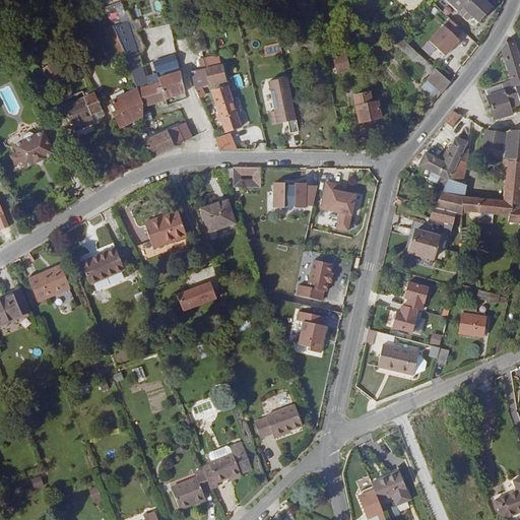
[(484,0),(444,0),(474,27),(494,7),(484,0)]
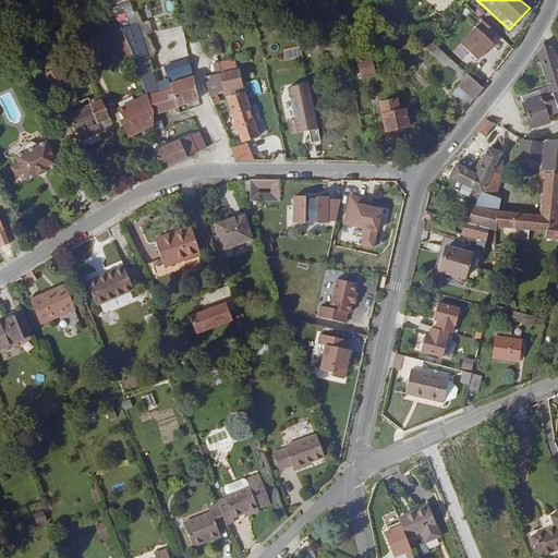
[(130,14),(117,19),(121,27),(121,28),(134,24),(130,14)]
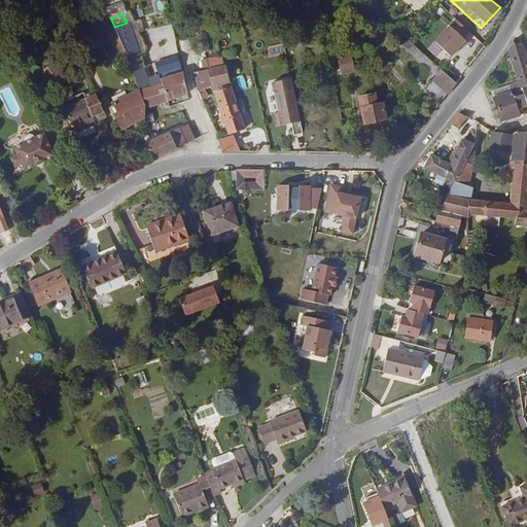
[(455,19),(434,41),(451,57),(456,50),(456,49),(458,46),(459,47),(460,48),(466,41),(462,37),(468,31),(455,19)]
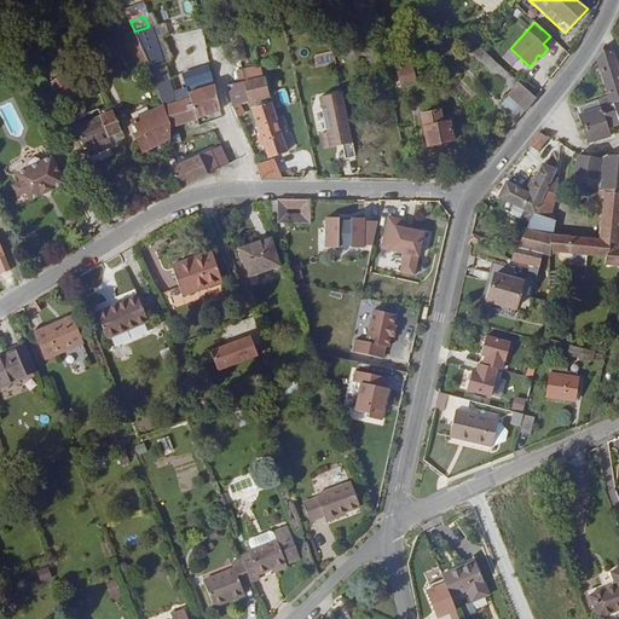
[(155,41),(149,27),(134,32),(150,67),(151,68),(163,64),(163,63),(155,41)]
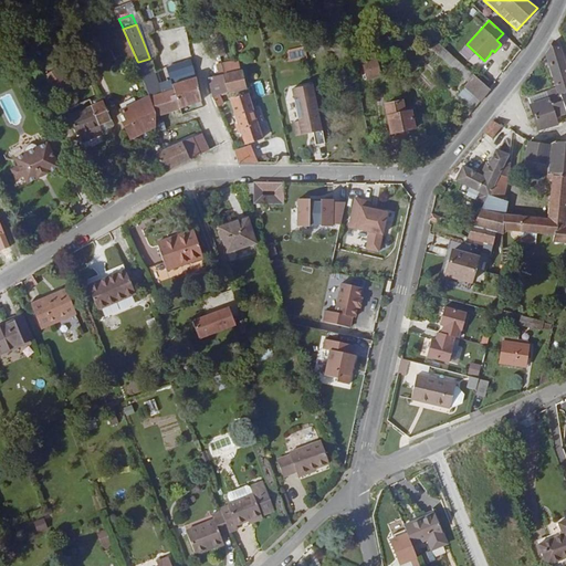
[(137,61),(123,29),(123,28),(115,31),(129,65),(137,61)]
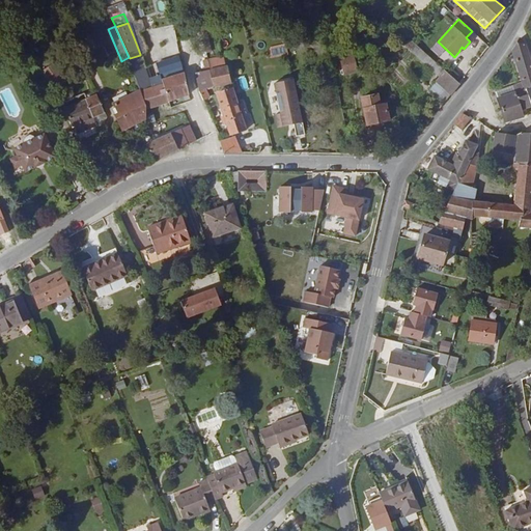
[(207,31),(202,32),(206,53),(212,52),(207,31)]
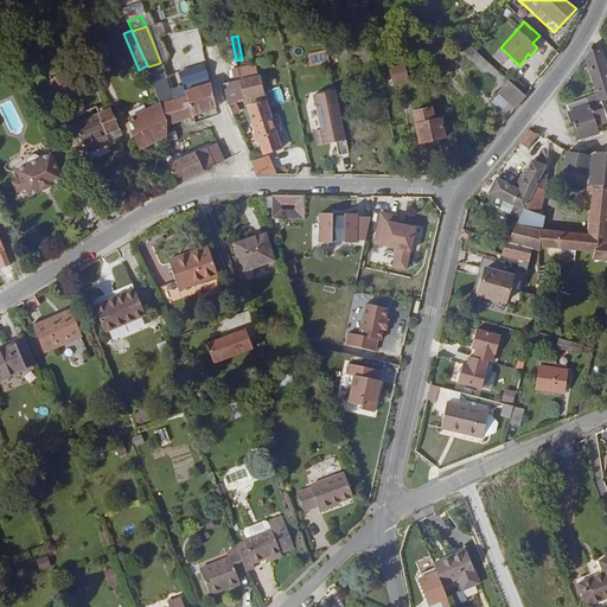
[(152,40),(160,62),(165,61),(166,57),(161,40),(158,38),(152,40)]
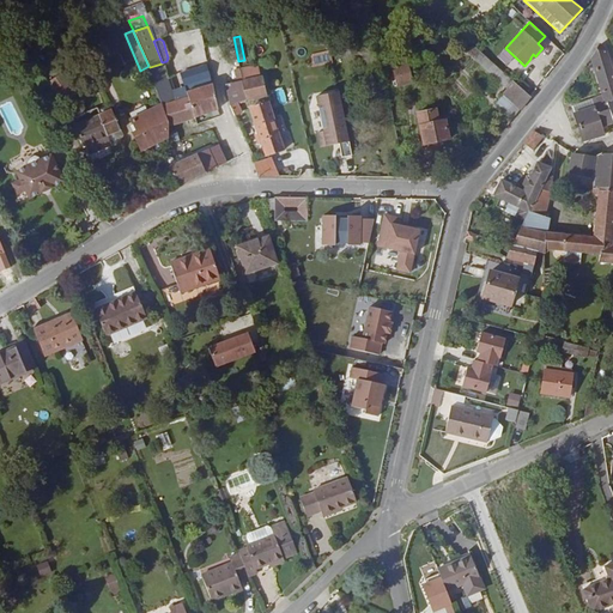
[(513,80),(493,64),(474,46),(465,50),(507,89),(513,80)]
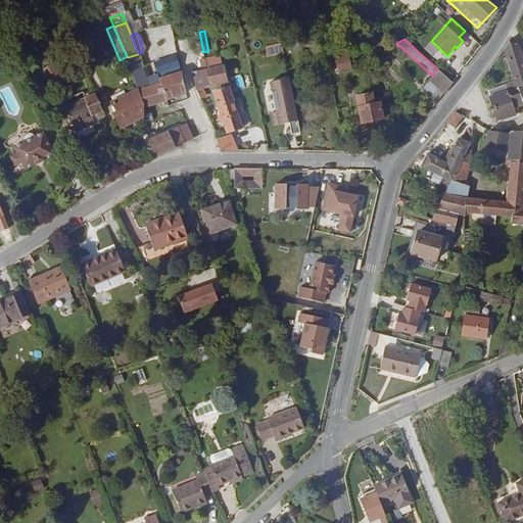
[(512,39),(505,50),(517,89),(522,86),(522,60),(517,42),(512,39)]
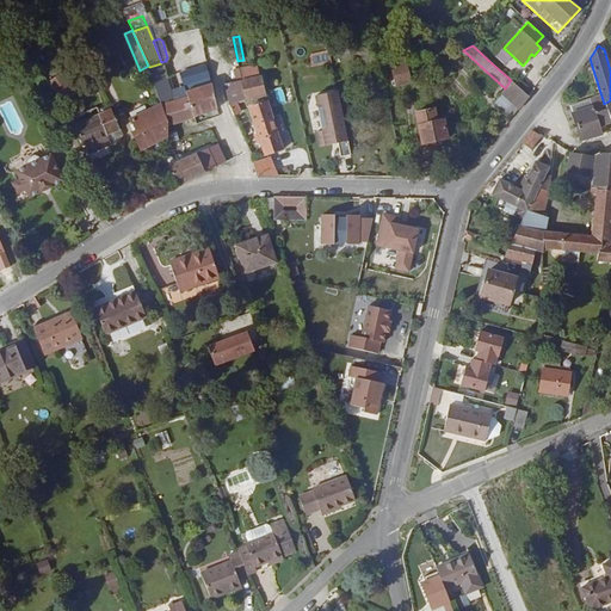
[(389,59),(390,66),(400,63),(399,56),(389,59)]
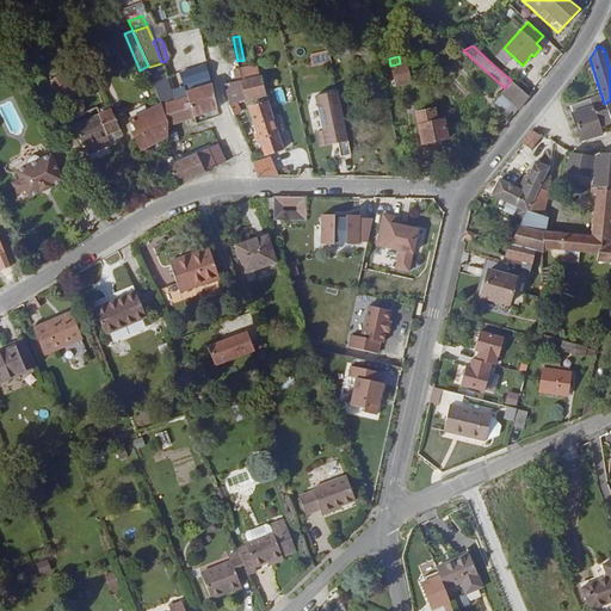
[(412,82),(408,68),(406,62),(400,63),(390,66),(392,68),(395,85),(396,86),(412,82)]
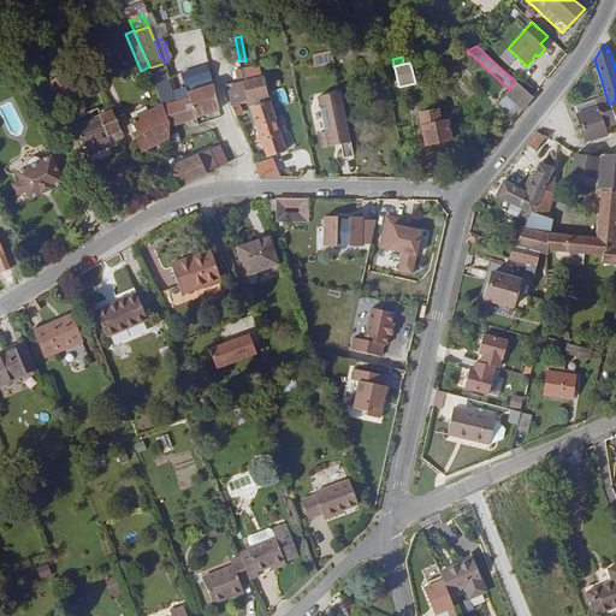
[(163,64),(150,67),(163,105),(176,101),(172,89),(169,80),(163,64)]
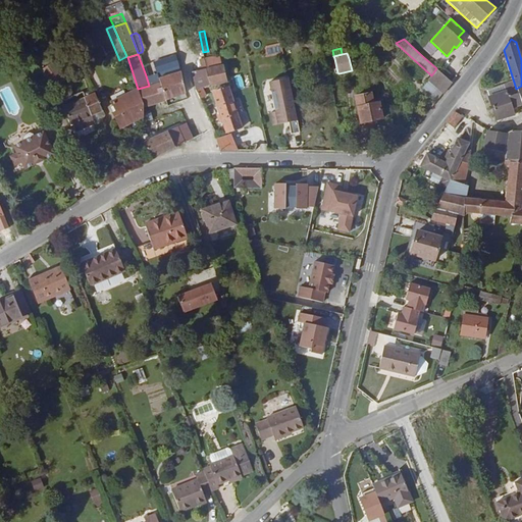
[(219,55),(204,58),(207,68),(221,65),(219,55)]
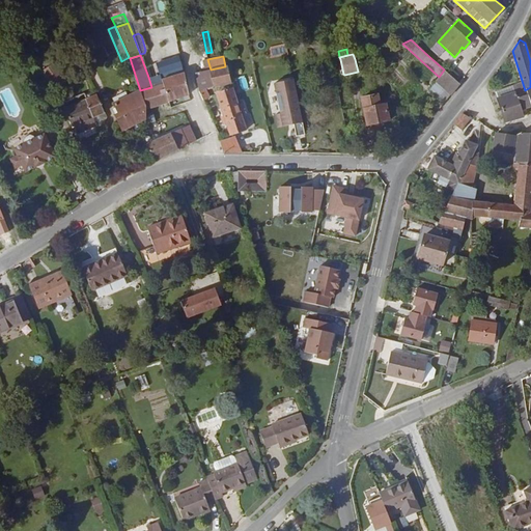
[(362,57),(355,59),(358,72),(365,71),(362,57)]
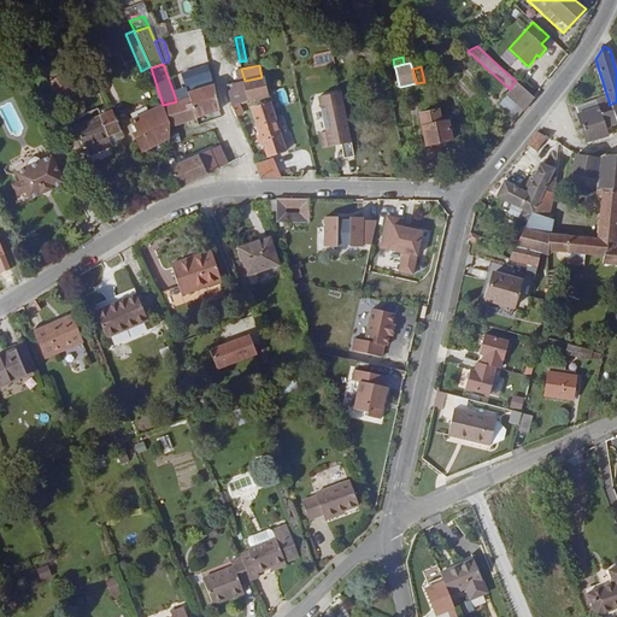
[(395,69),(388,70),(392,88),(399,86),(395,69)]
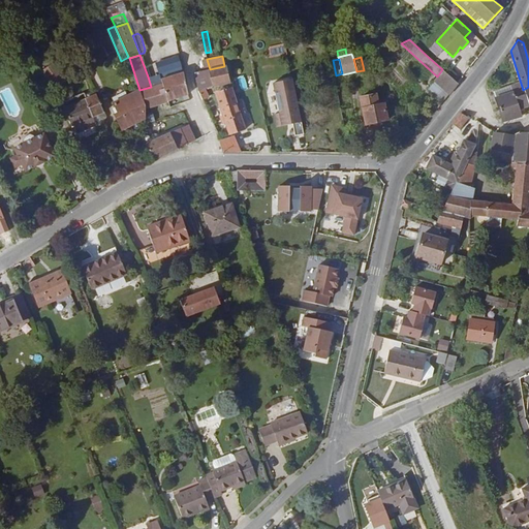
[(41,71),(47,80),(57,73),(52,65),(41,71)]
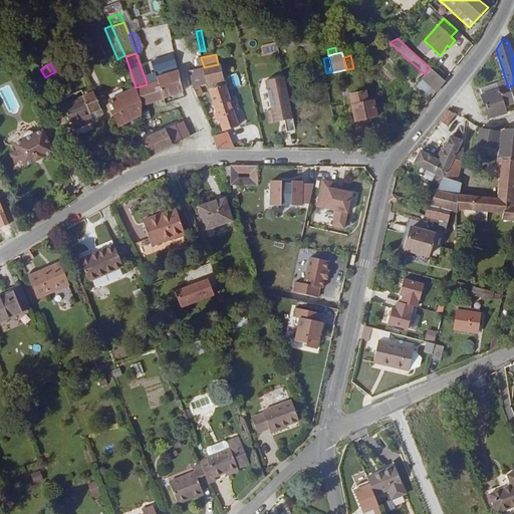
[(218,64),(204,67),(207,83),(224,79),(220,63),(218,64)]
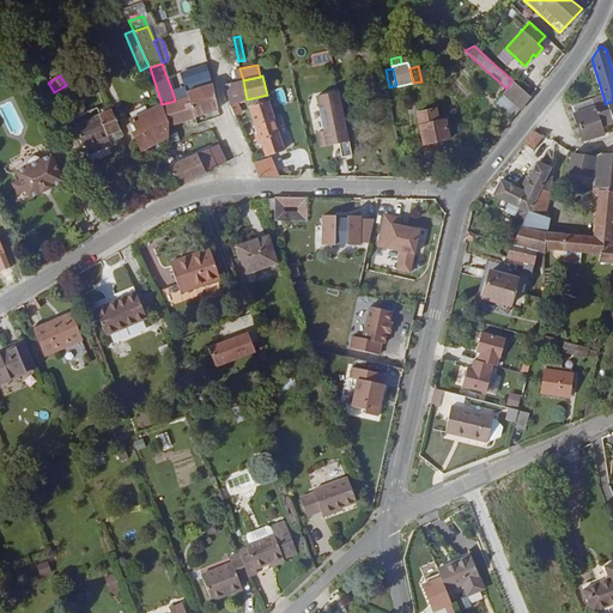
[(212,80),(187,90),(189,96),(195,117),(218,109),(212,80)]
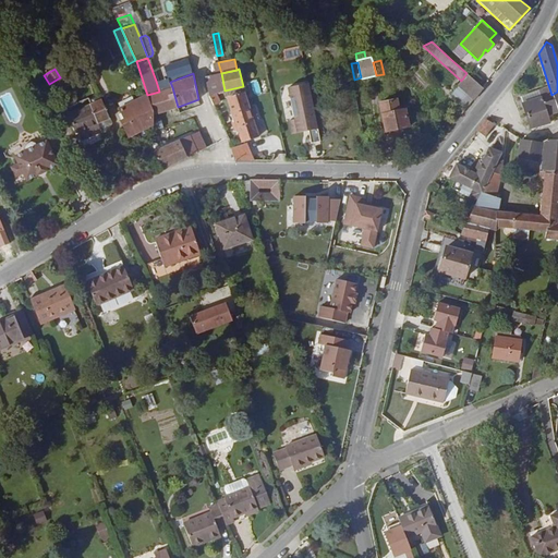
[(205,77),(209,96),(216,94),(225,91),(221,73),(215,74),(205,77)]
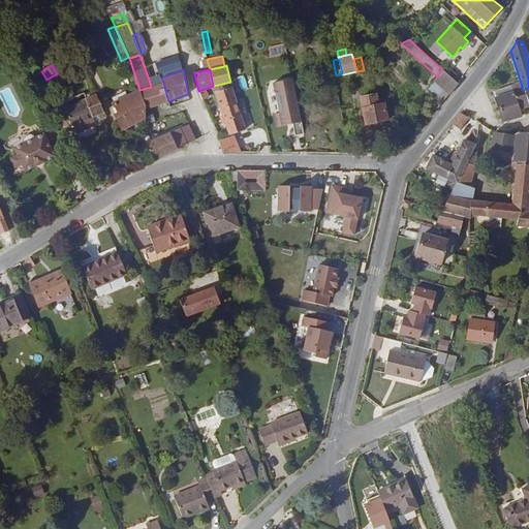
[(452,78),(442,69),(437,76),(434,81),(435,82),(448,95),(458,84),(452,78)]
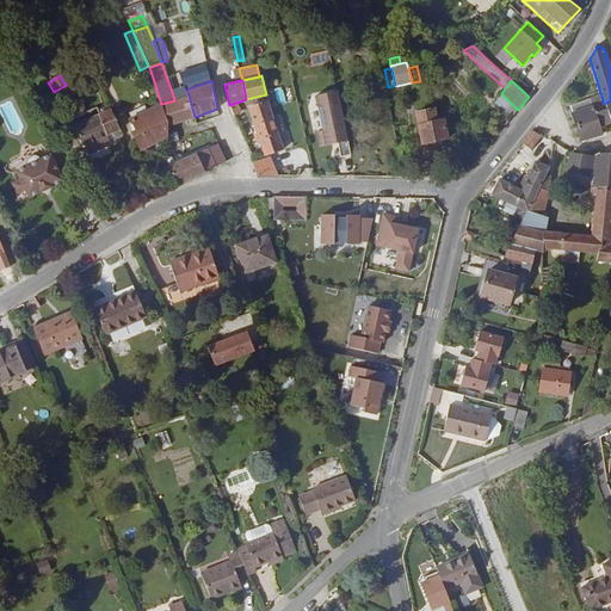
[(351,156),(339,93),(315,98),(321,129),(316,130),(320,149),(339,146),(341,159),(351,156)]
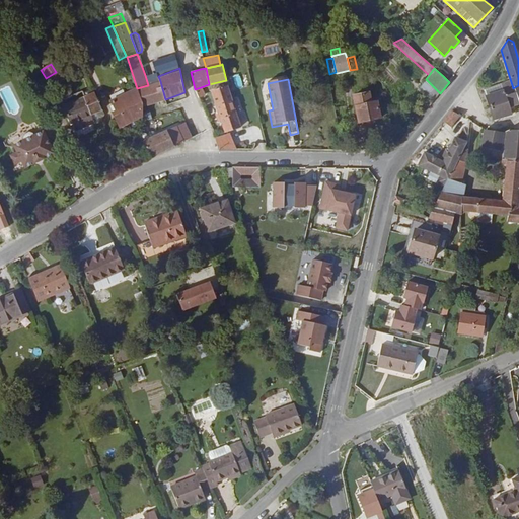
[(433,101),(440,93),(427,80),(420,87),(433,101)]
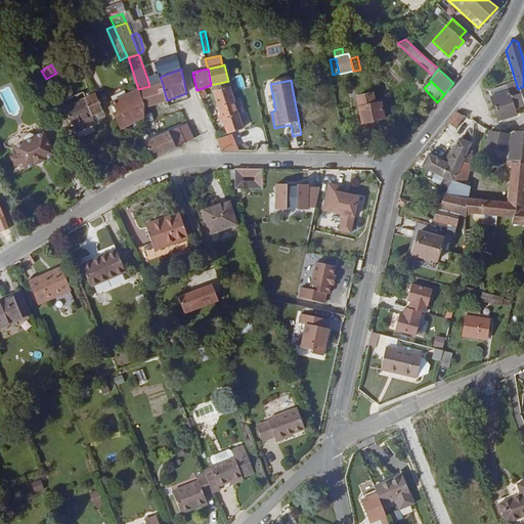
[(149,86),(138,89),(142,108),(167,100),(162,82),(149,86)]
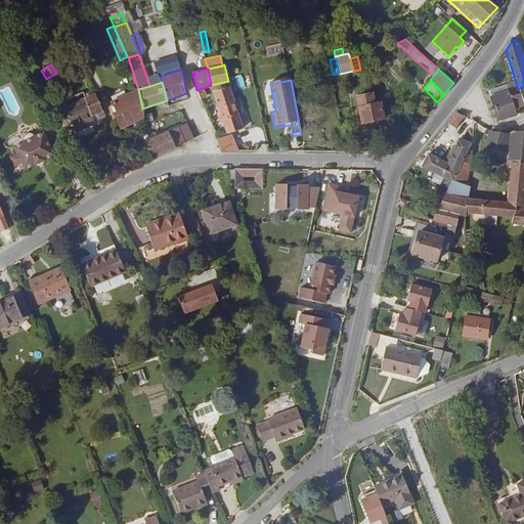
[(516,82),(507,85),(509,91),(518,89),(516,82)]
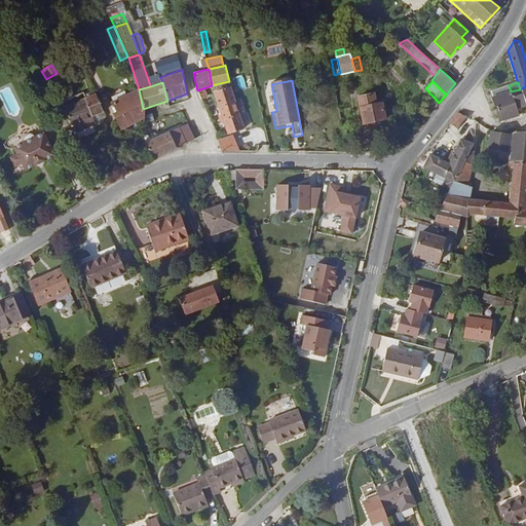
[(491,91),(493,98),(511,91),(509,85),(491,91)]
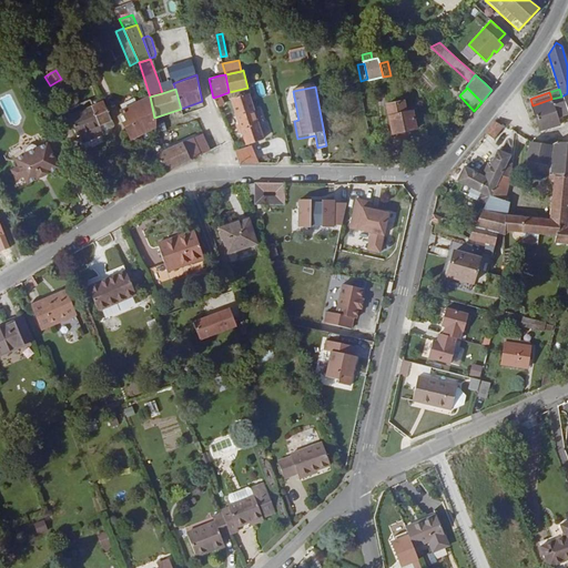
[(242,132),(246,144),(263,139),(259,122),(254,111),(250,94),(231,100),(240,123),(242,132)]
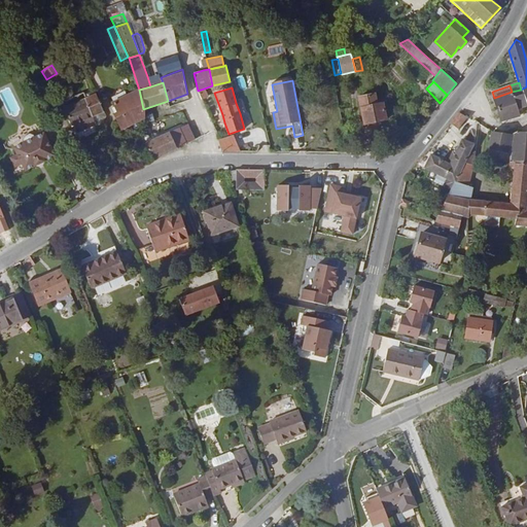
[(204,89),(198,91),(202,100),(208,97),(204,89)]
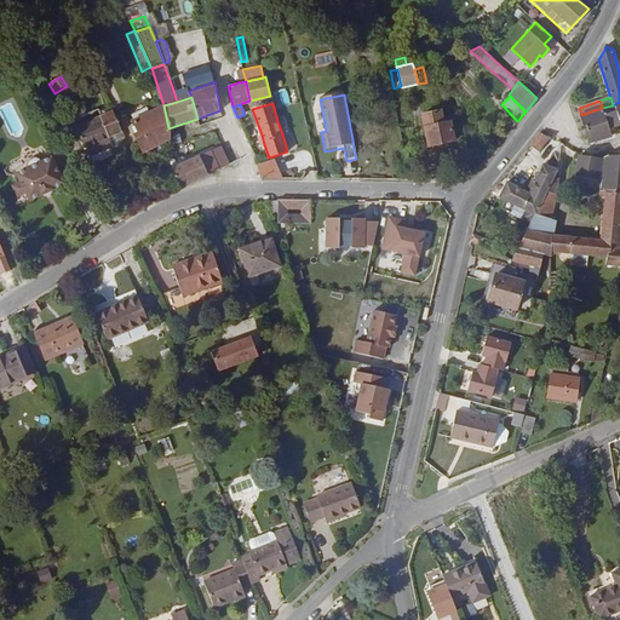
[(164,105),(133,121),(139,132),(135,135),(143,153),(171,138),(168,128),(164,105)]
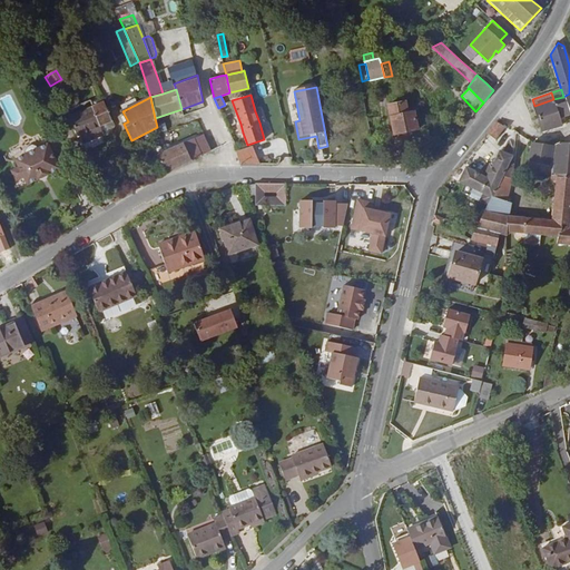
[(564,99),(563,97),(553,99),(534,106),(542,131),(562,126),(560,119),(569,115),(569,111),(566,99),(564,99)]
